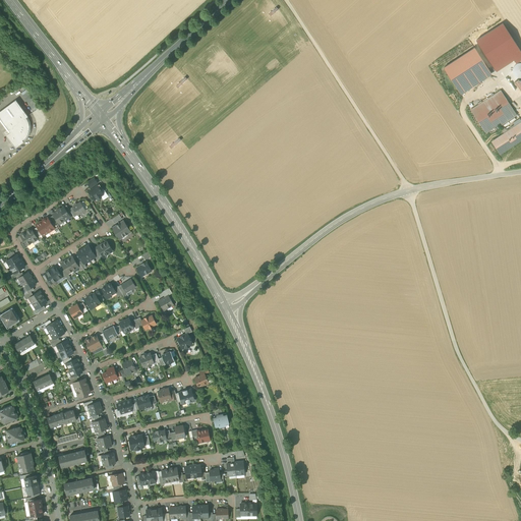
[(475,40),(493,67),(520,50),(503,22),(475,40)]
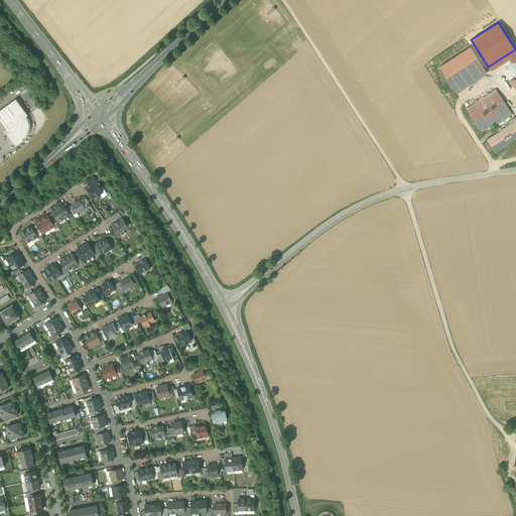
[(439,68),(453,89),(484,69),(470,47),(439,68)]
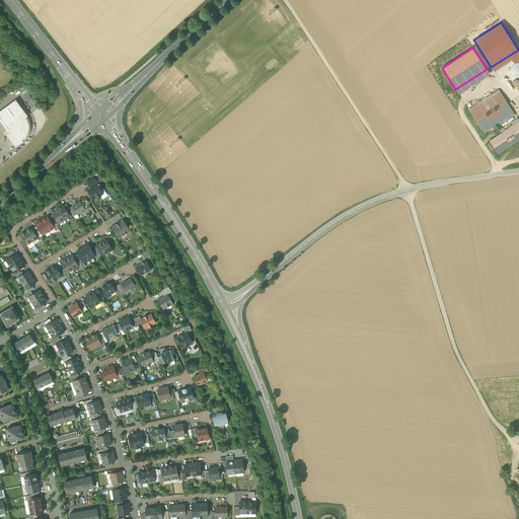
[(518,56),(518,51),(518,50),(491,67),(495,72),(518,56)]
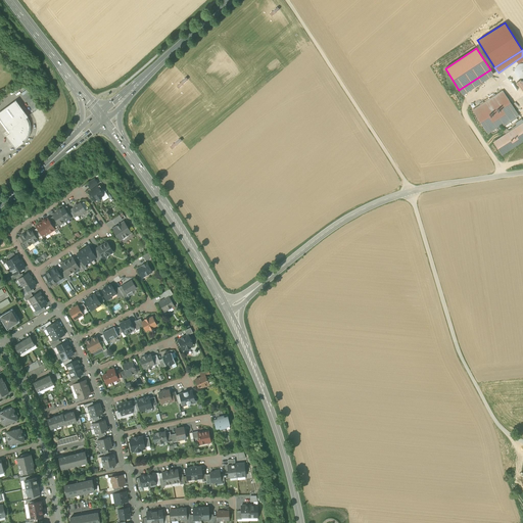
[(490,69),(459,90),(463,95),(493,75),(490,69)]
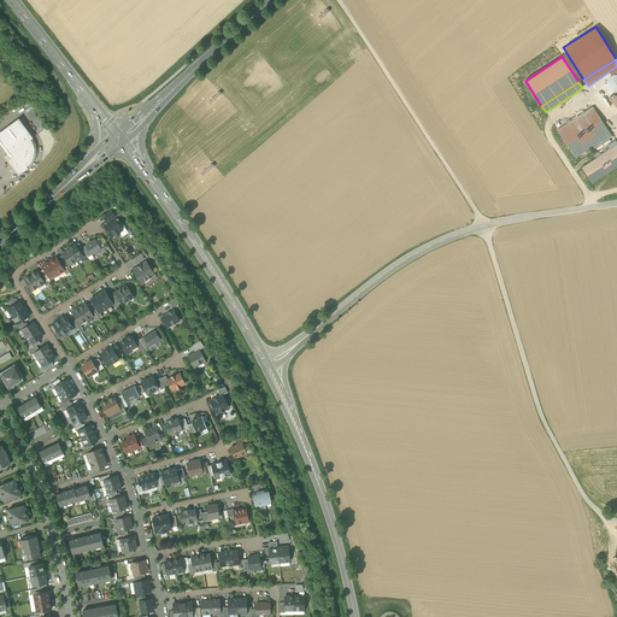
[(24,110),(34,122),(39,118),(30,106),(24,110)]
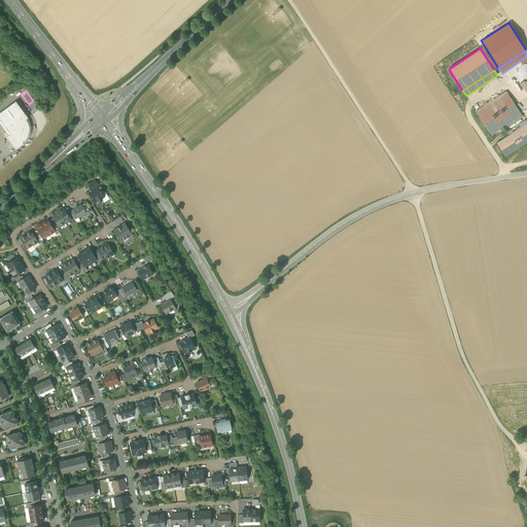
[(476,111),(491,134),(505,125),(521,114),(506,92),(476,111)]
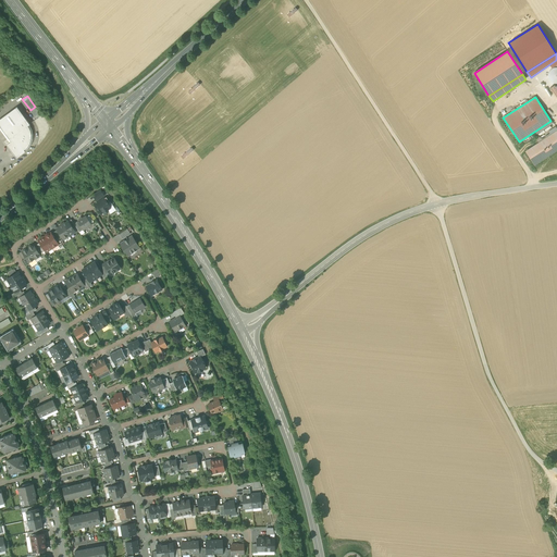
[(7,145),(16,158),(25,151),(24,150),(27,147),(29,143),(32,138),(32,134),(31,130),(28,126),(29,124),(16,107),(0,119),(0,126),(11,141),(7,145)]
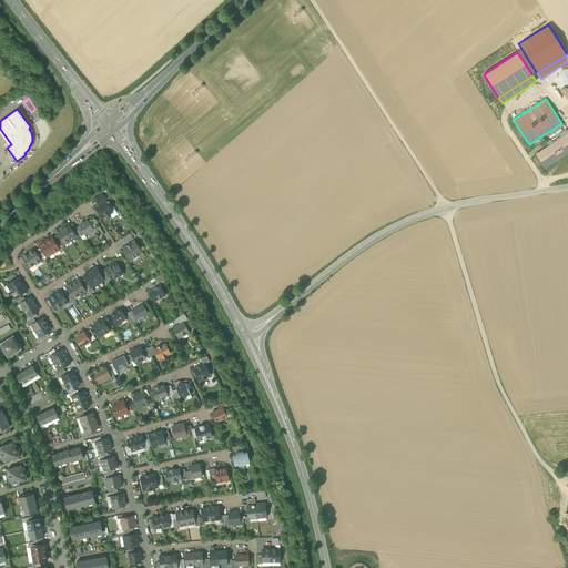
[(561,123),(545,134),(546,137),(564,125),(561,123)]
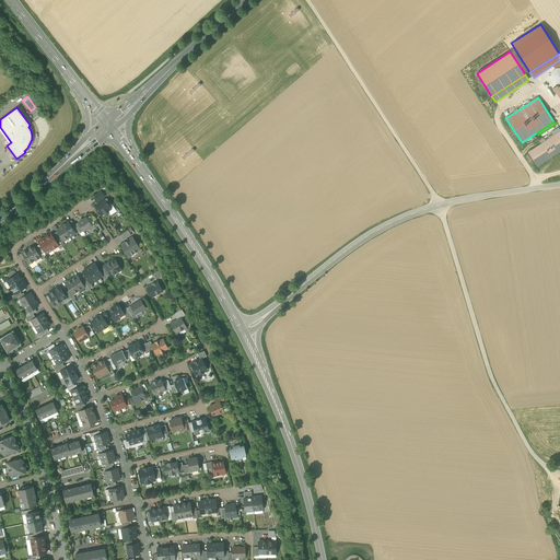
[(559,131),(553,136),(549,139),(528,152),(537,166),(559,150),(559,131)]
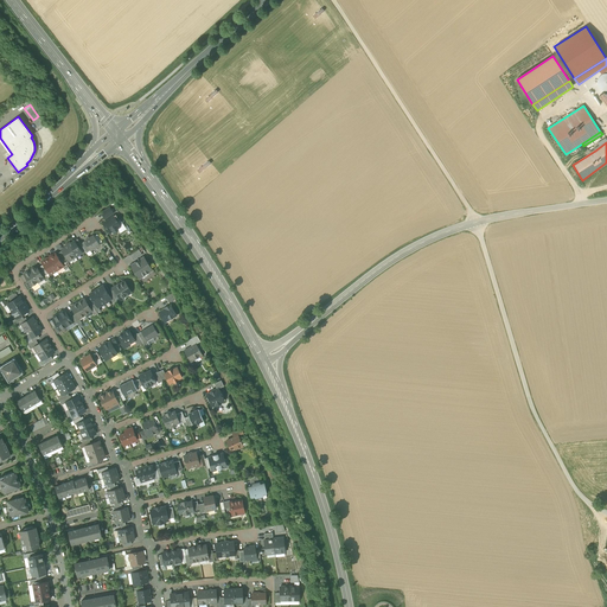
[(101,212),(104,219),(114,213),(109,206),(101,212)]
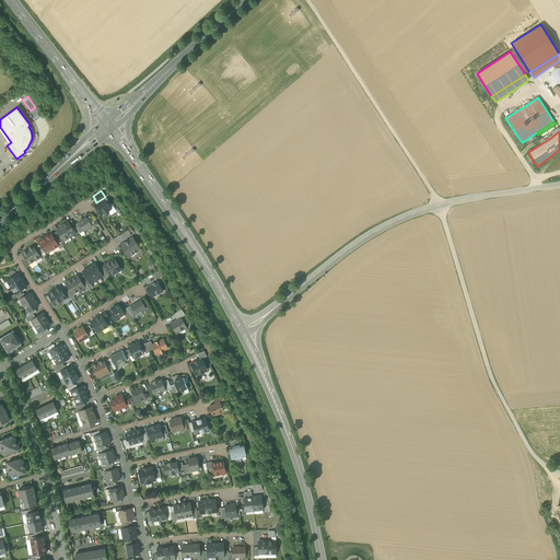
[(95,207),(101,214),(104,213),(105,214),(108,212),(108,210),(111,209),(108,205),(109,203),(106,198),(98,203),(100,205),(95,207)]
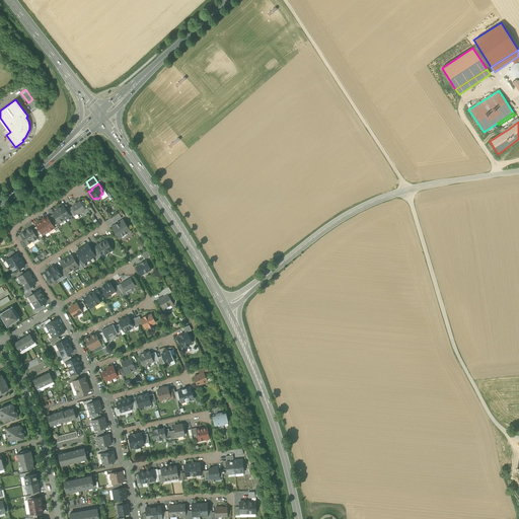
[(85,209),(84,209),(80,202),(72,207),(77,214),(85,209)]
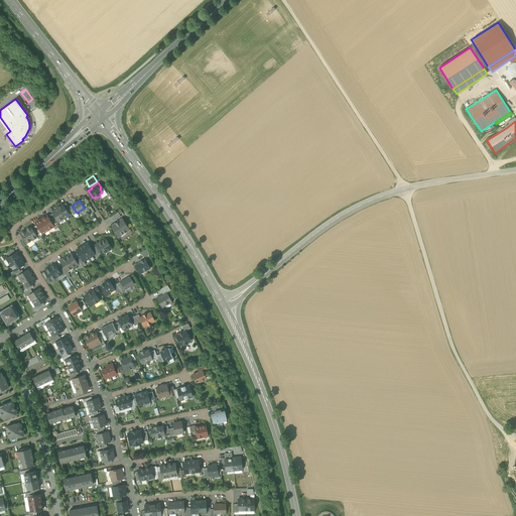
[(63,205),(57,209),(65,219),(70,215),(68,211),(63,205)]
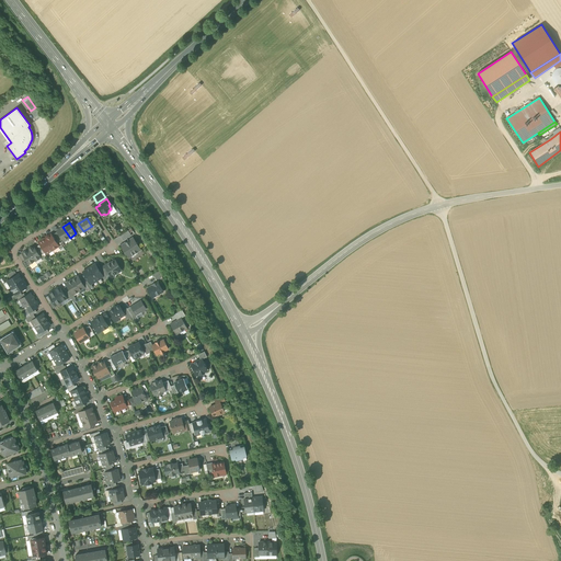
[(78,224),(75,226),(76,228),(80,233),(83,231),(78,224)]
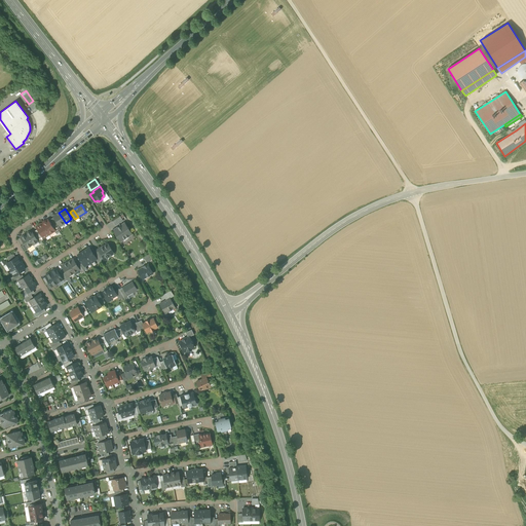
[(60,227),(66,223),(59,213),(53,217),(53,218),(59,225),(60,227)]
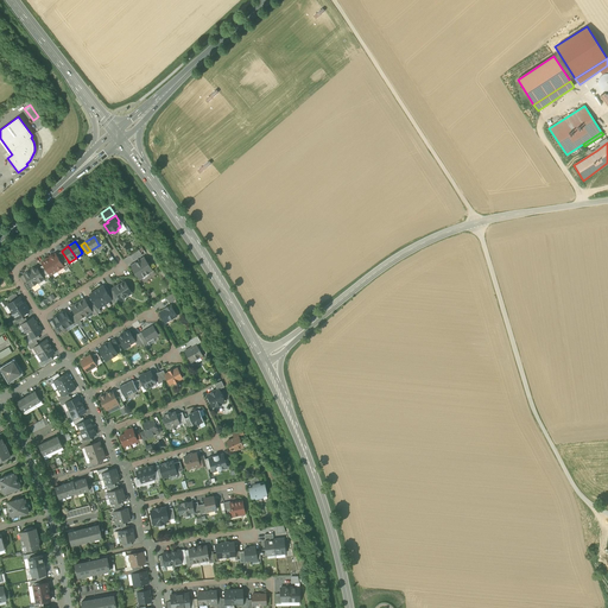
[(130,255),(133,261),(143,255),(139,249),(130,255)]
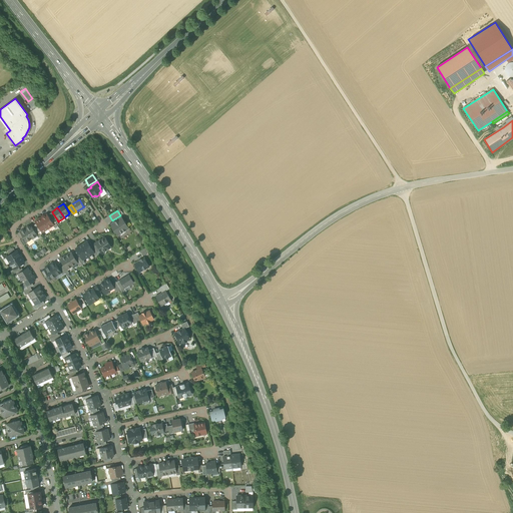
[(46,214),(41,218),(48,228),(53,225),(53,224),(51,220),(46,214)]
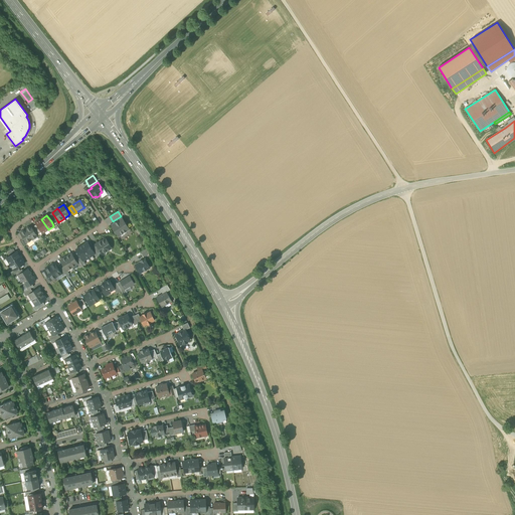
[(111,225),(118,236),(129,229),(122,218),(111,225)]
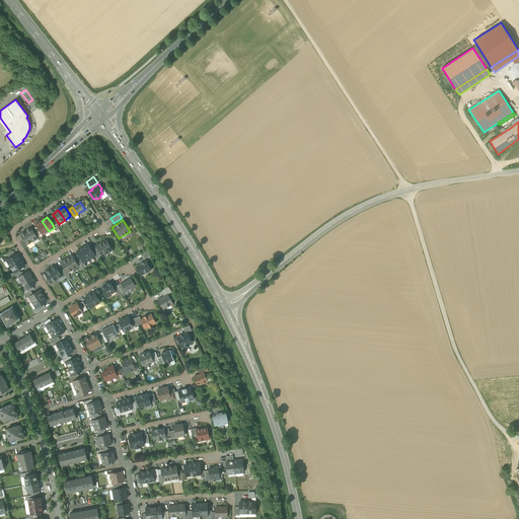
[(43,235),(49,231),(42,221),(35,224),(36,226),(42,233),(43,235)]
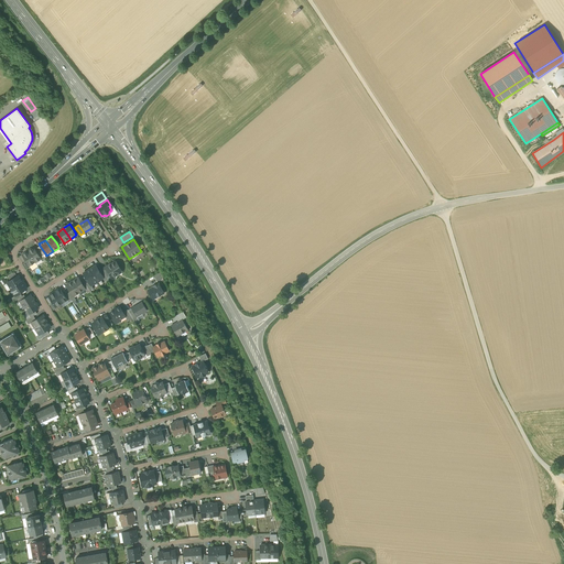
[(33,248),(28,251),(35,262),(41,259),(38,255),(33,248)]
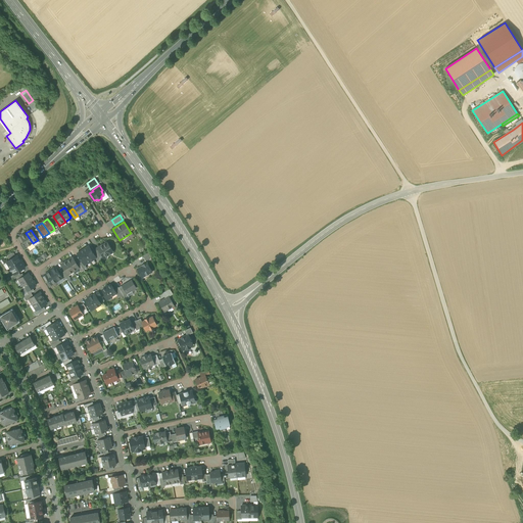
[(28,247),(33,243),(26,233),(20,236),(25,242),(28,247)]
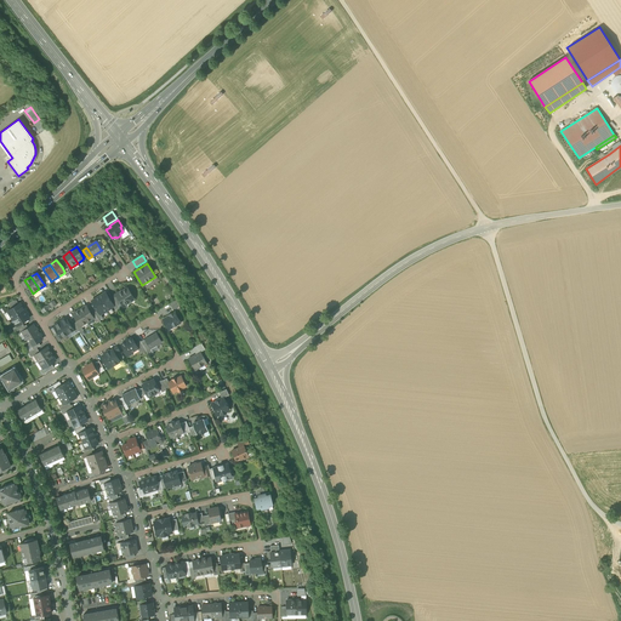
[(126,289),(117,295),(120,302),(124,306),(132,300),(132,298),(132,296),(132,295),(131,292),(129,292),(127,290),(126,289)]
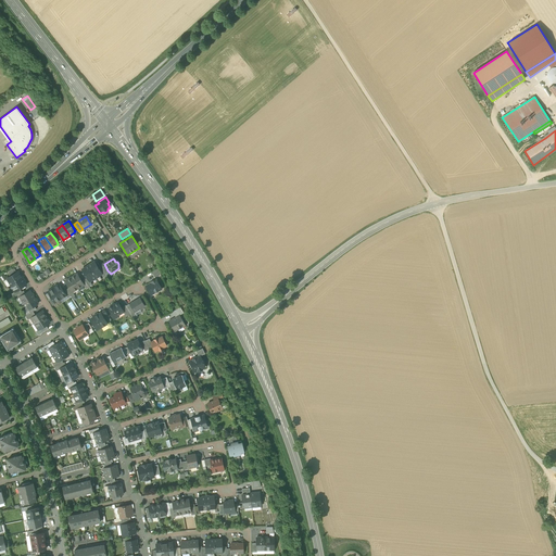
[(95,262),(88,266),(96,278),(99,276),(99,275),(101,274),(99,269),(95,262)]
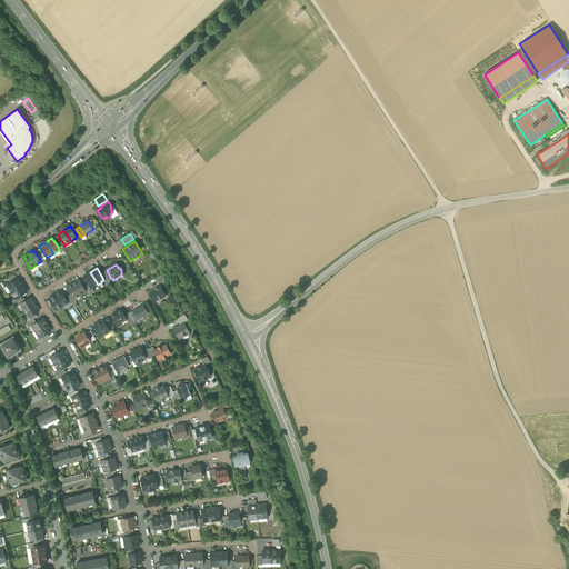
[(96,287),(98,285),(90,272),(85,276),(89,283),(91,288),(92,288),(95,286),(96,287)]
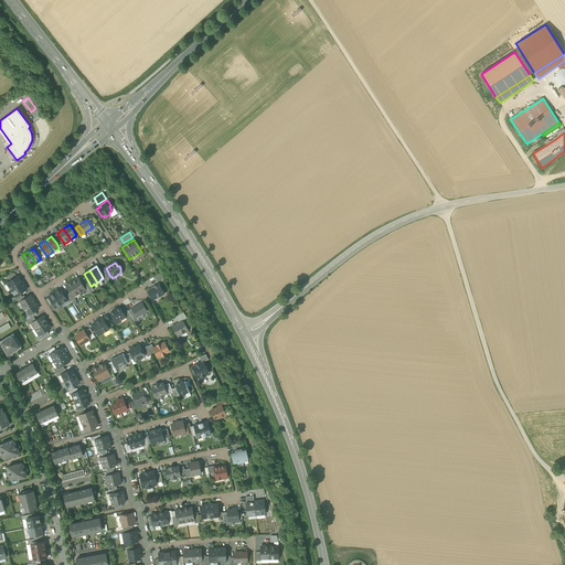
[(155,276),(158,281),(163,278),(160,273),(155,276)]
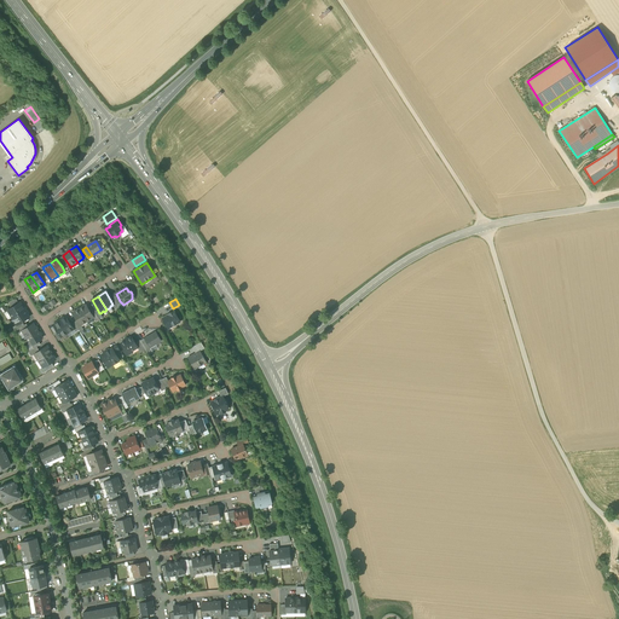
[(7,310),(12,318),(24,310),(19,302),(18,304),(11,307),(7,310)]
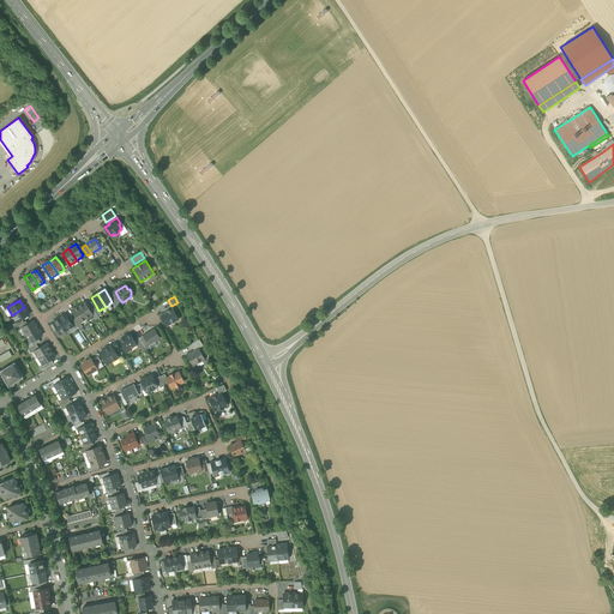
[(82,305),(78,307),(86,319),(92,314),(90,309),(85,302),(84,302),(82,304),(82,305)]
